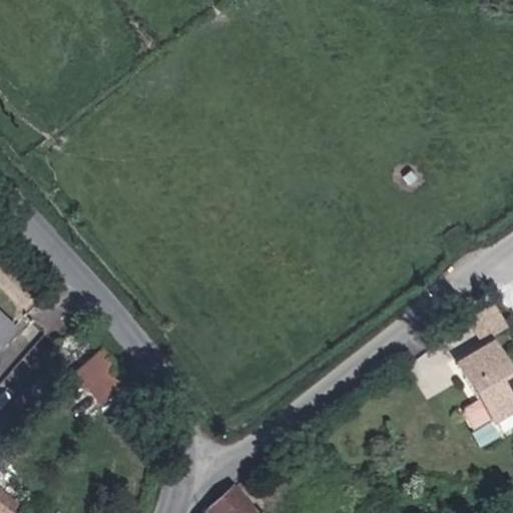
[(510,326),(496,302),(471,316),(485,340),(510,326)]
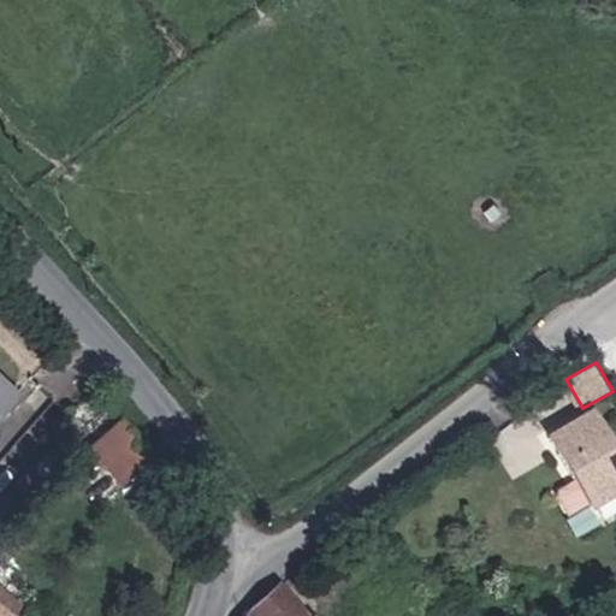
[(0,425),(21,401),(0,383),(0,425)]
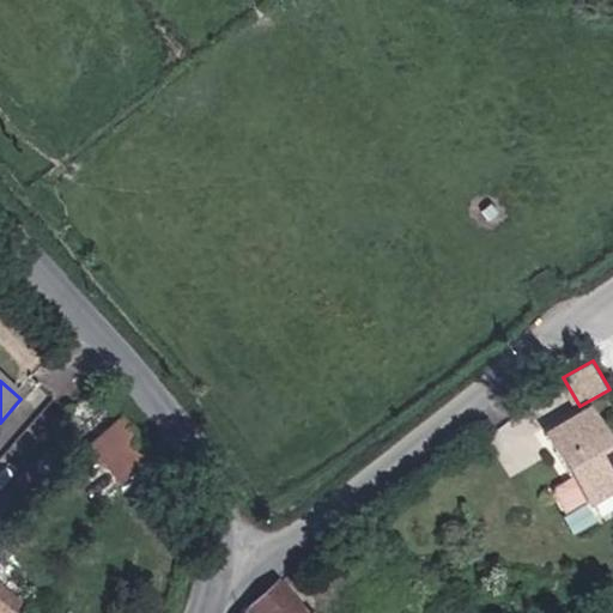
[(612,487),(612,450),(589,408),(548,434),(574,477),(557,486),(554,492),(565,511),(571,513),(588,503),(612,487)]
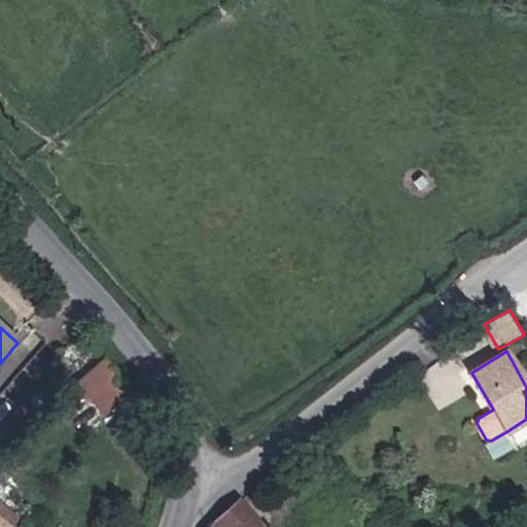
[(97,409),(127,388),(104,357),(75,379),(97,409)]
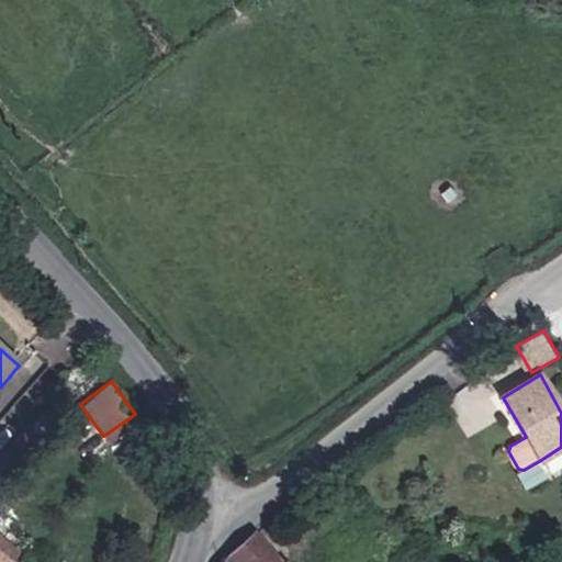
[(0,561),(23,561),(29,557),(0,532),(0,561)]
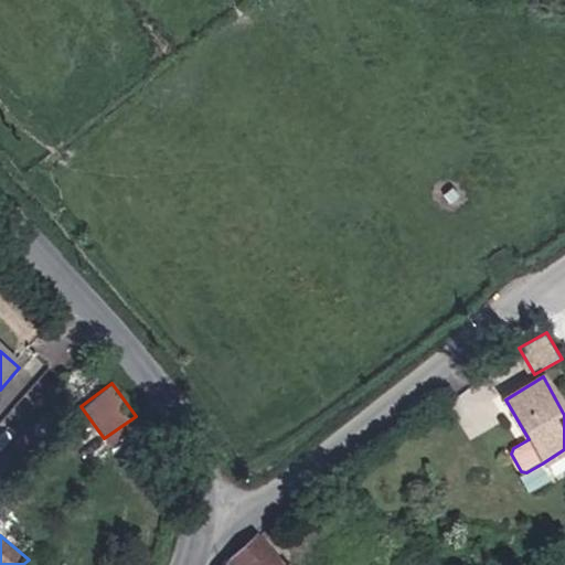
[(233,564),(288,564),(260,535),(233,564)]
